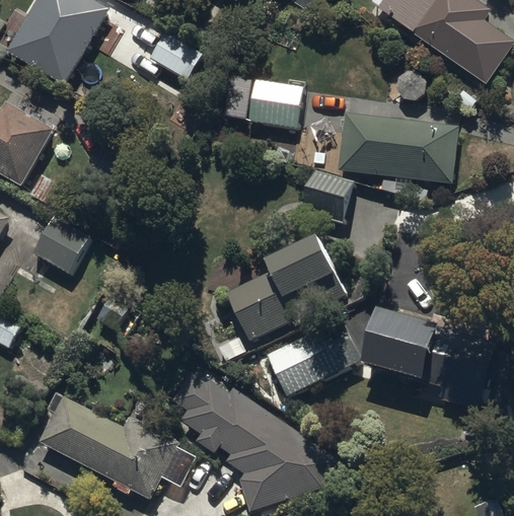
[(37,0),(5,55),(63,89),(108,11),(89,0),(37,0)]
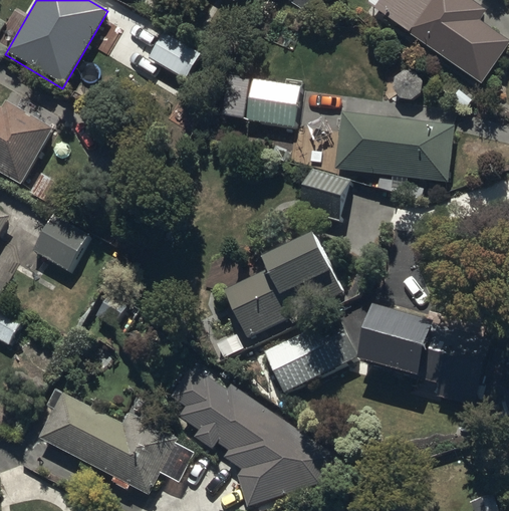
[(371,0),(367,7),(480,86),(508,44),(478,23),(485,12),(467,0),(371,0)]
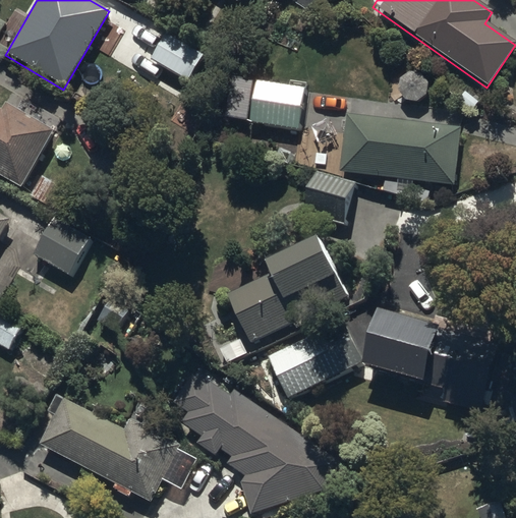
[(150,61),(189,83),(205,57),(166,35),(150,61)]
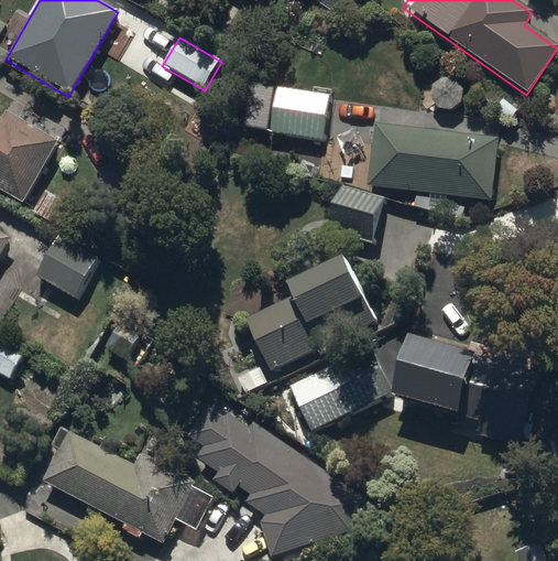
[(275,87),(269,133),(321,142),(329,96),(275,87)]
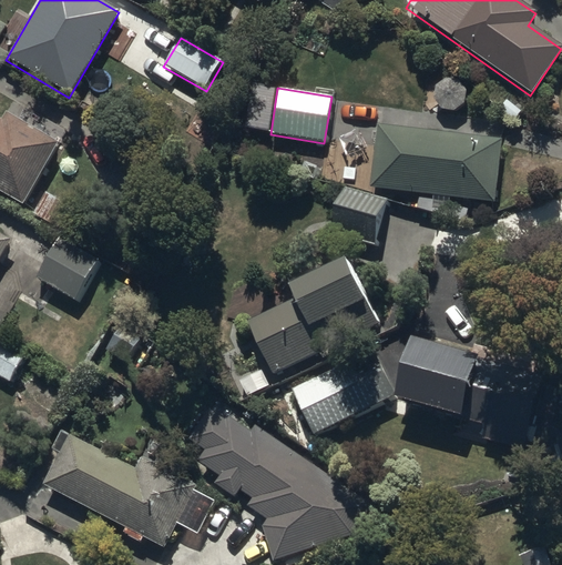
[(0,193),(23,208),(60,147),(6,114),(1,123),(0,122),(0,193)]
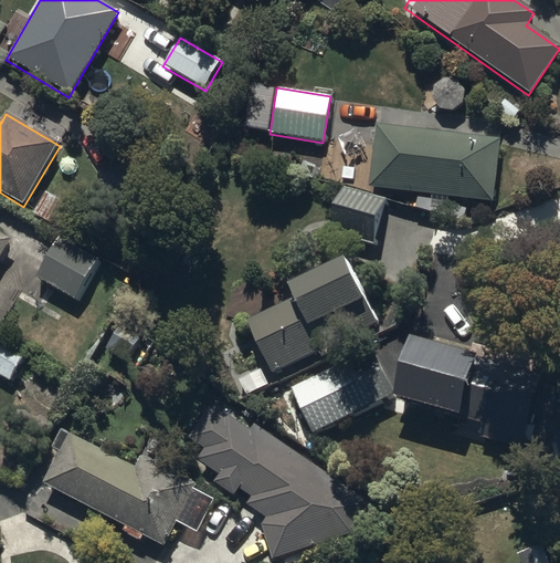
[(378,128),(370,190),(493,205),(500,143),(378,128)]
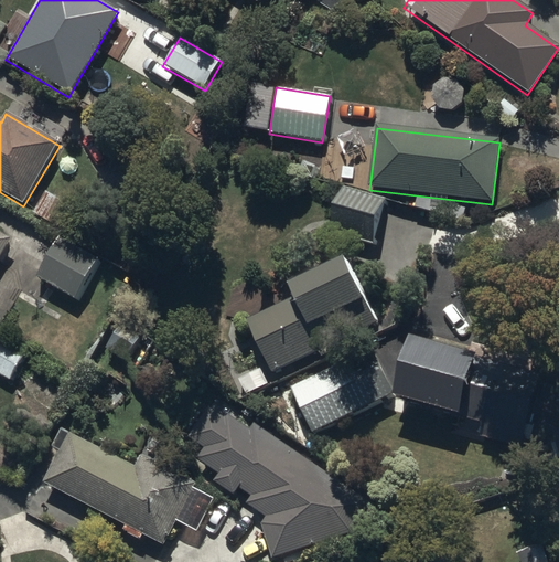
[(343,189),(328,231),(372,246),(387,204),(343,189)]
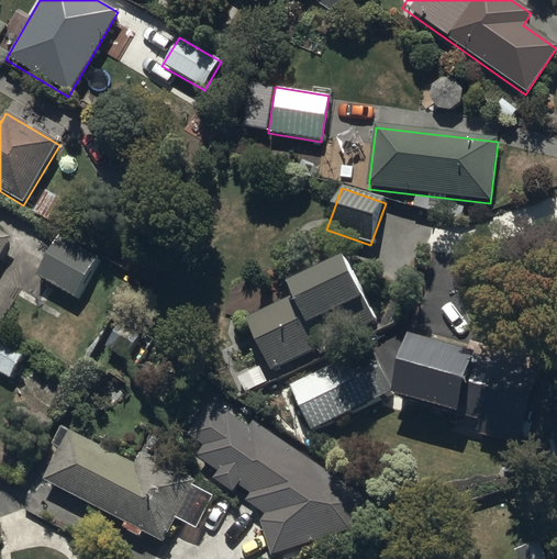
[(0,253),(10,236),(0,230),(0,253)]
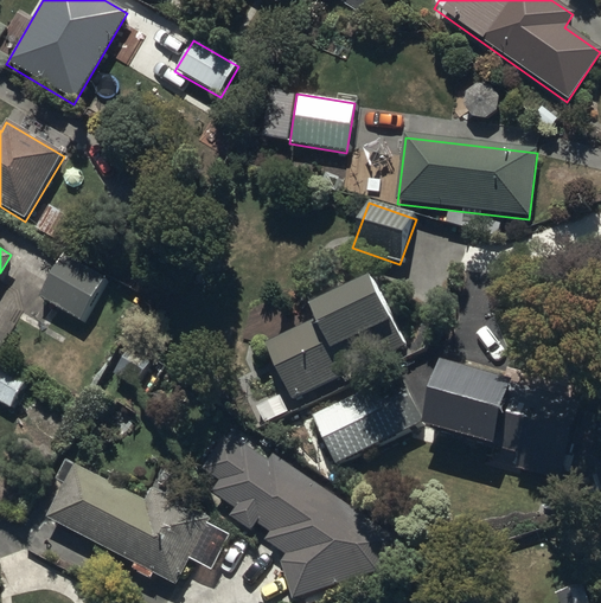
[(61,251),(37,295),(80,319),(103,276),(61,251)]
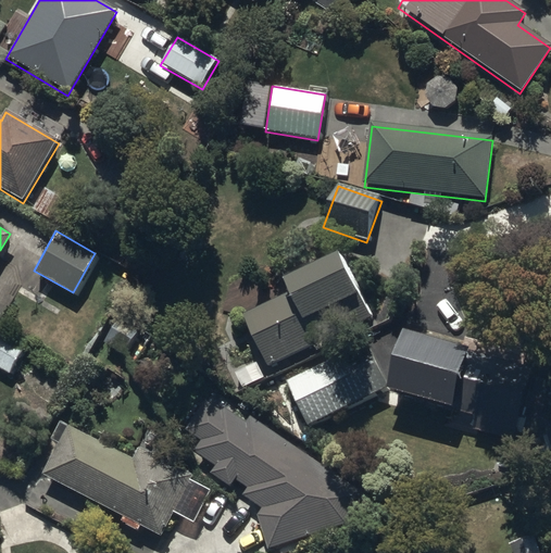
[(291,289),(241,313),(267,365),(371,315),(362,298),(363,297),(341,251),(286,278),(291,289)]
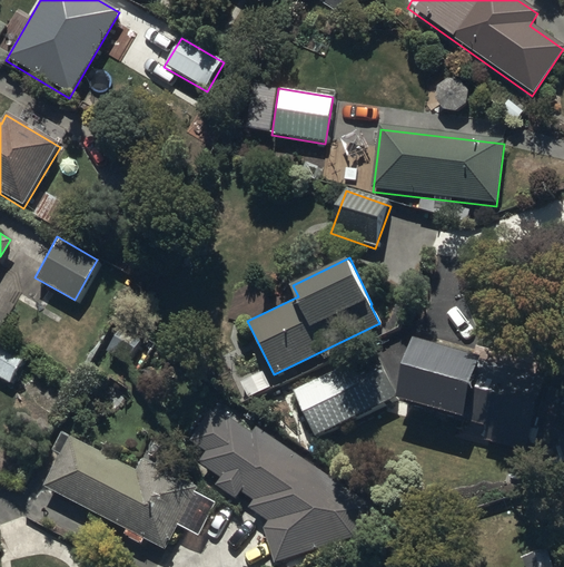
[(0,377),(8,382),(27,349),(0,333),(0,377)]
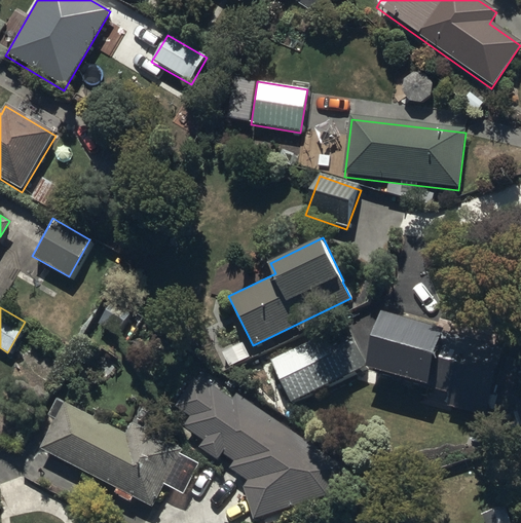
[(504,347),(384,312),(368,367),(433,385),(433,388),(450,394),(447,404),(483,415),(504,347)]
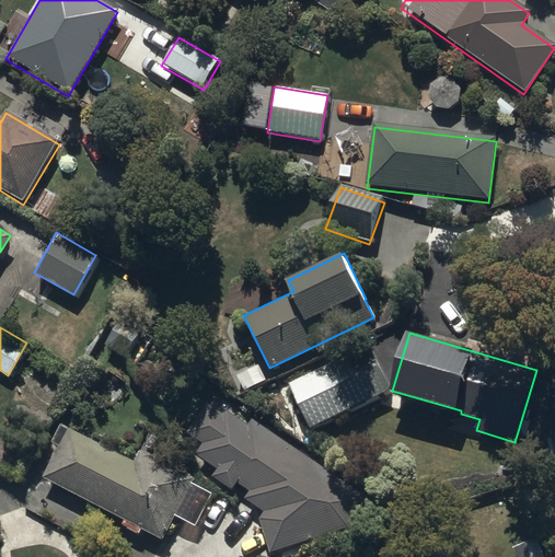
[(310,427),(390,389),(367,343),(287,381),(310,427)]
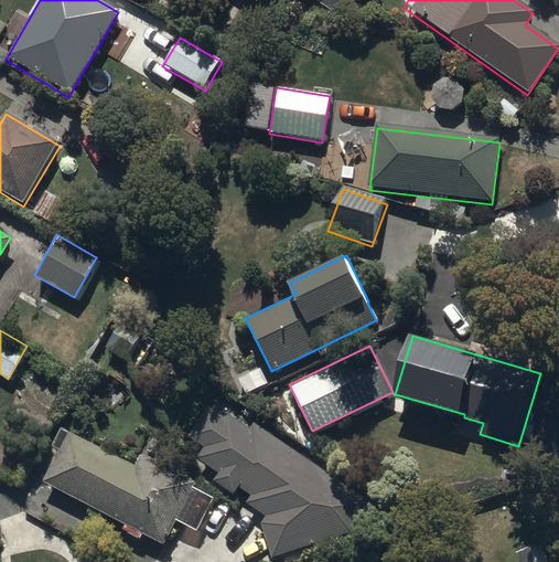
[(218,472),(213,479),(234,492),(238,486),(248,492),(244,500),(264,513),(260,519),(271,558),(362,529),(348,485),(254,423),(249,428),(226,413),(224,416),(207,405),(187,435),(203,445),(195,456),(218,472)]
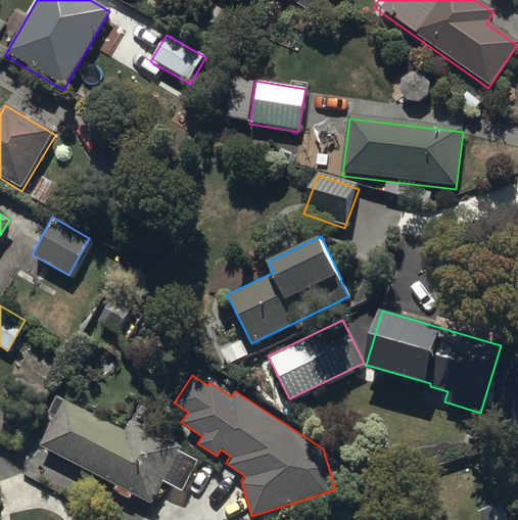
[(517,429),(517,392),(508,395),(517,429)]
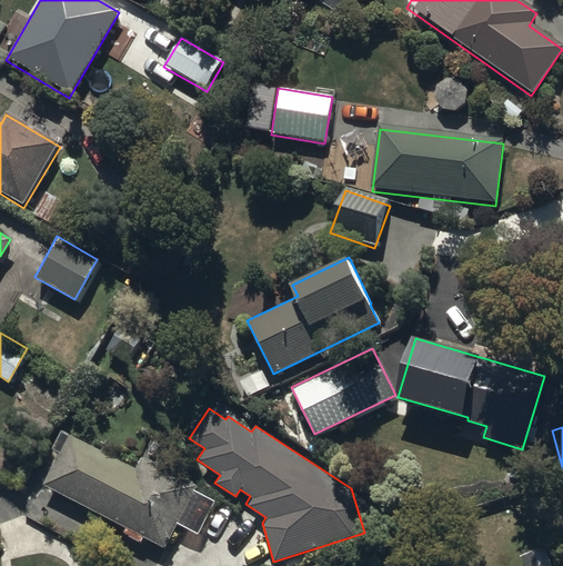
[(57,452),(41,484),(124,527),(122,533),(139,542),(142,535),(164,546),(197,484),(141,455),(136,467),(60,429),(50,448),(57,452)]
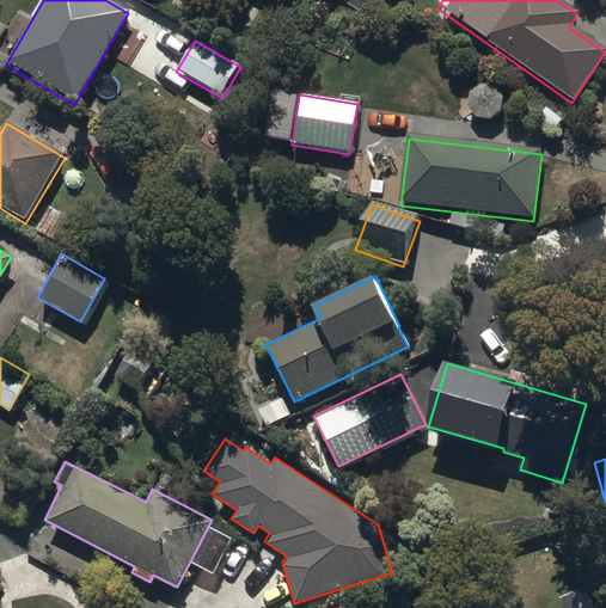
[(598,607),(591,584),(557,595),(561,607),(598,607)]
